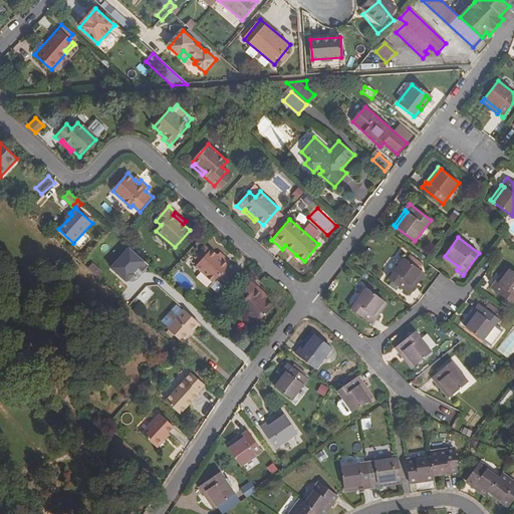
[(285,245),(282,249),(293,258),(296,255),(285,245)]
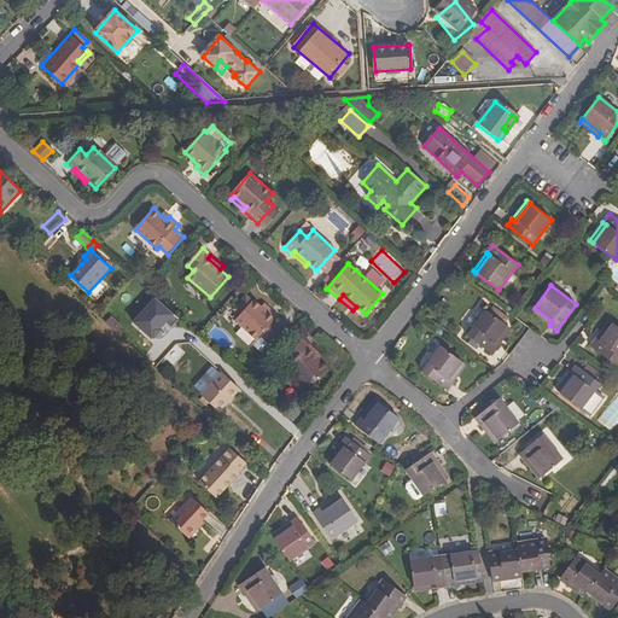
[(255,301),(254,302),(248,296),(234,309),(240,315),(235,321),(257,340),(262,334),(273,344),(285,330),(275,321),(279,316),(270,309),(268,312),(255,301)]
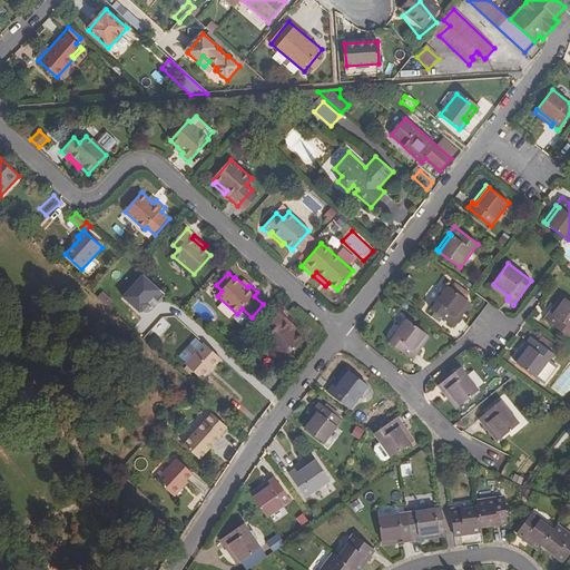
[(136,313),(157,291),(140,275),(119,297),(136,313)]
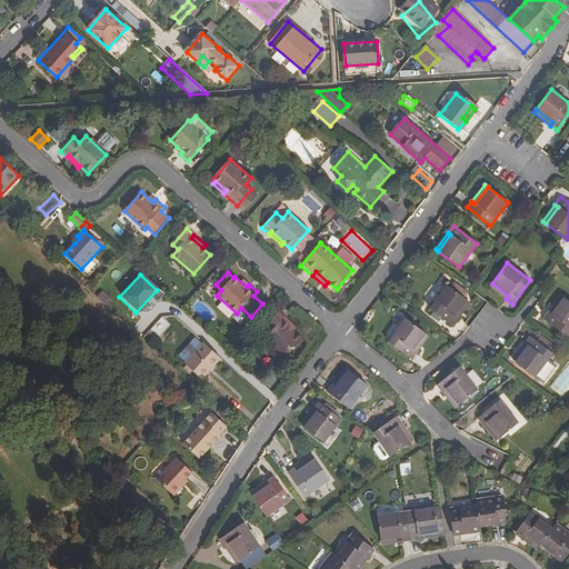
[(508,296),(492,283),(489,287),(506,299),(508,296)]
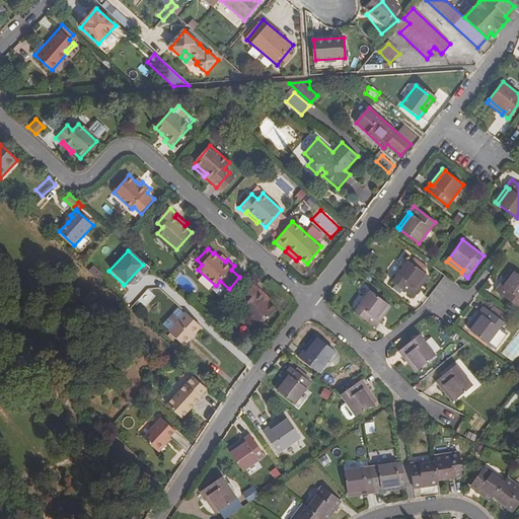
[(416,290),(427,275),(409,261),(392,282),(414,298),(415,297),(418,293),(418,292),(416,290)]
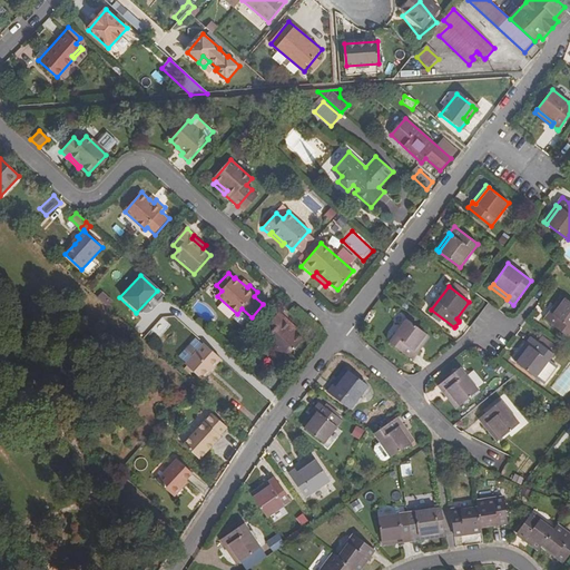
[(101,292),(97,296),(107,306),(111,301),(101,292)]
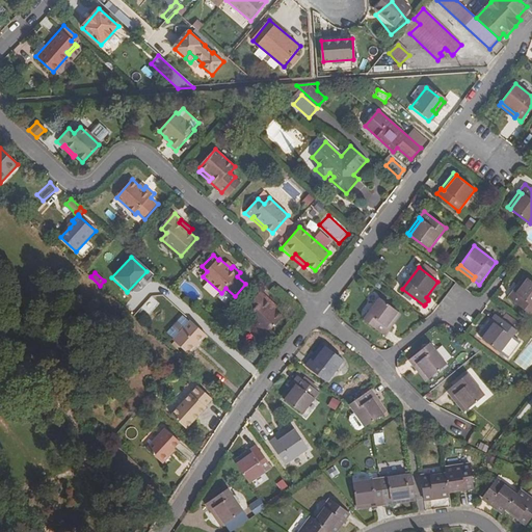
[(515,293),(528,278),(525,276),(513,291),(515,293)]
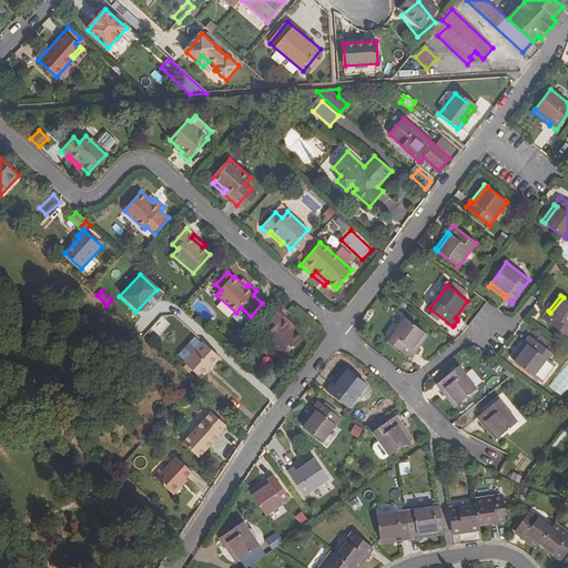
[(567,332),(567,300),(564,297),(550,313),(548,311),(547,312),(543,317),(543,318),(566,336),(567,332)]
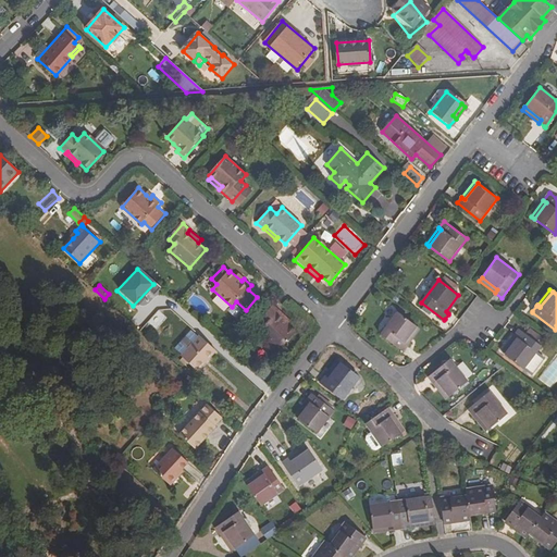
[(446,311),(448,313),(460,297),(458,295),(446,311)]
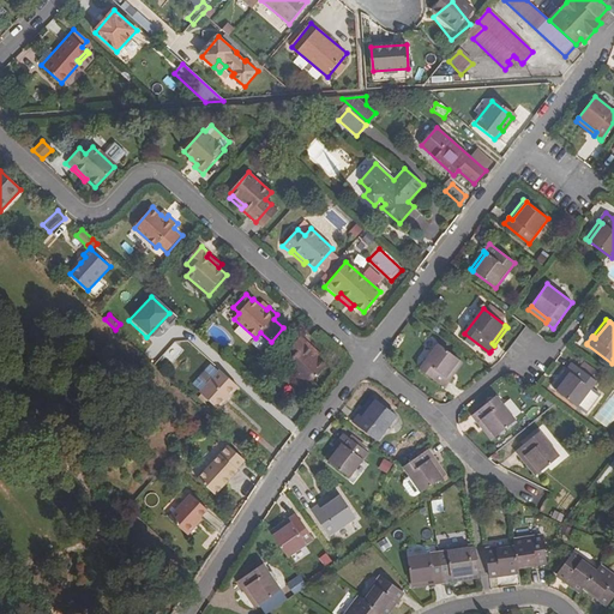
[(271,342),(260,332),(256,338),(253,341),(254,342),(253,343),(260,350),(262,348),(263,350),(271,342)]
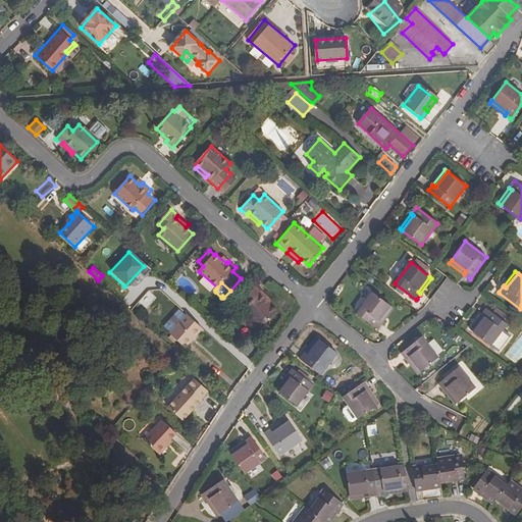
[(261,296),(263,294),(257,286),(244,302),(250,306),(244,312),(262,328),(278,311),(272,306),(261,296)]
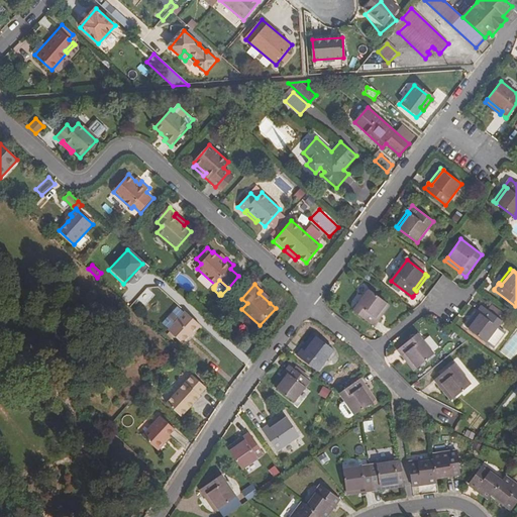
[(377,318),(388,304),(370,290),(353,311),(375,327),(379,322),(380,321),(377,318)]
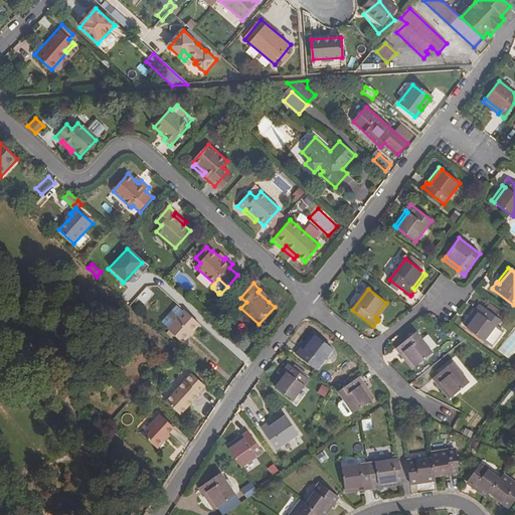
[(258,292),(269,302),(272,300),(260,290),(258,292)]
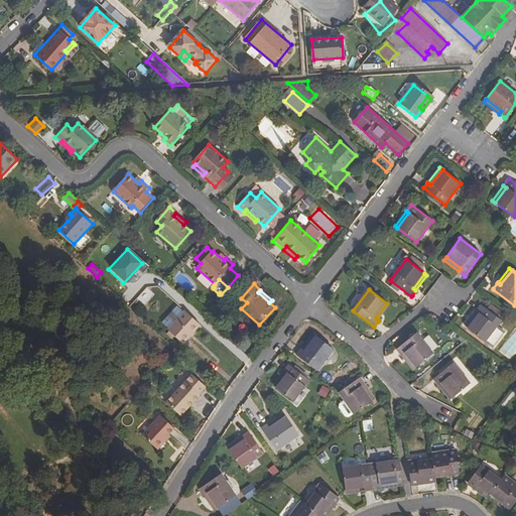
[(376,317),(379,320),(390,305),(387,303),(376,317)]
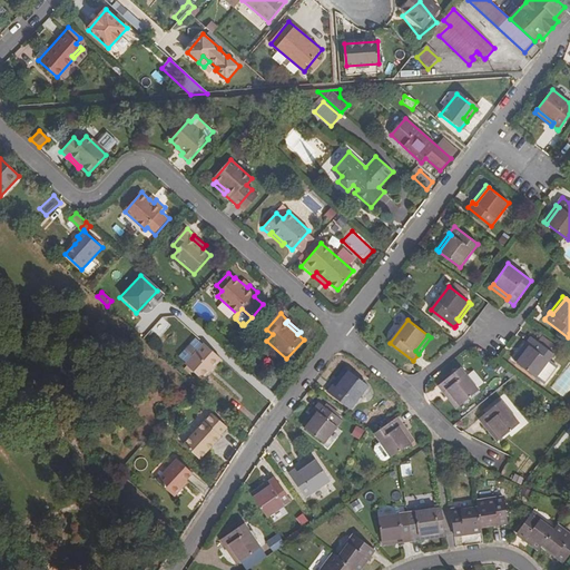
[(538,377),(550,361),(554,355),(531,336),(526,343),(529,346),(517,363),(537,379),(538,377)]
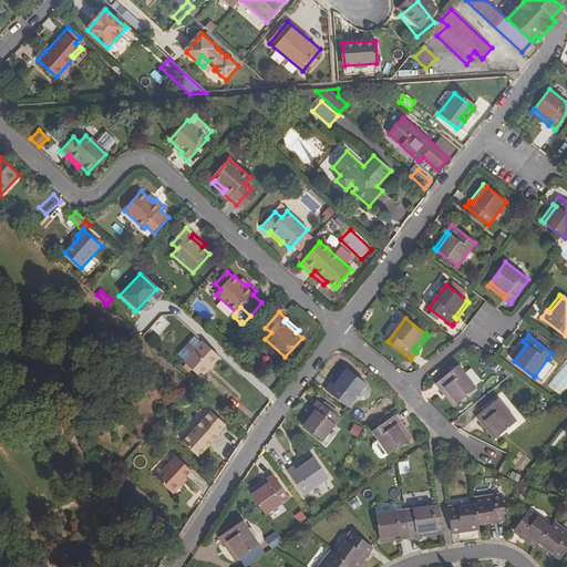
[(178,354),(186,361),(203,342),(195,336),(178,354)]
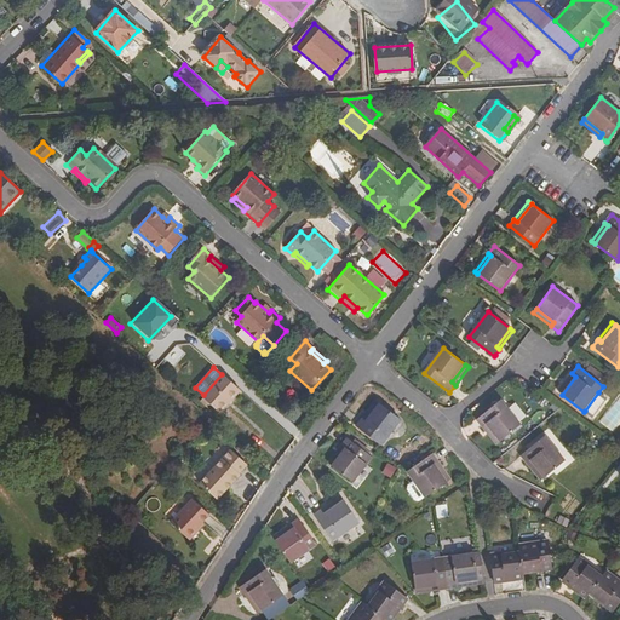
[(575,377),(572,373),(570,373),(557,391),(562,395),(575,377)]
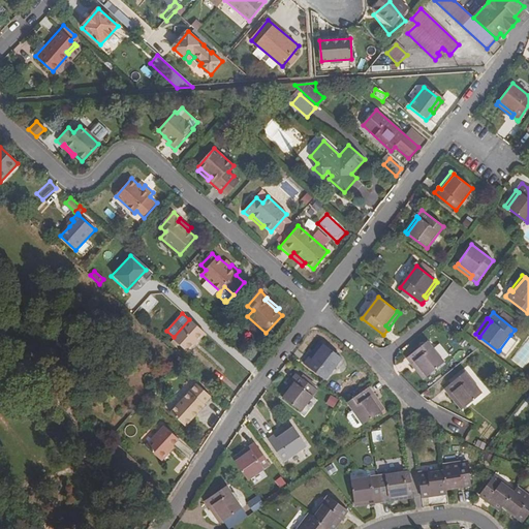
[(190,319),(173,338),(187,351),(205,333),(190,319)]
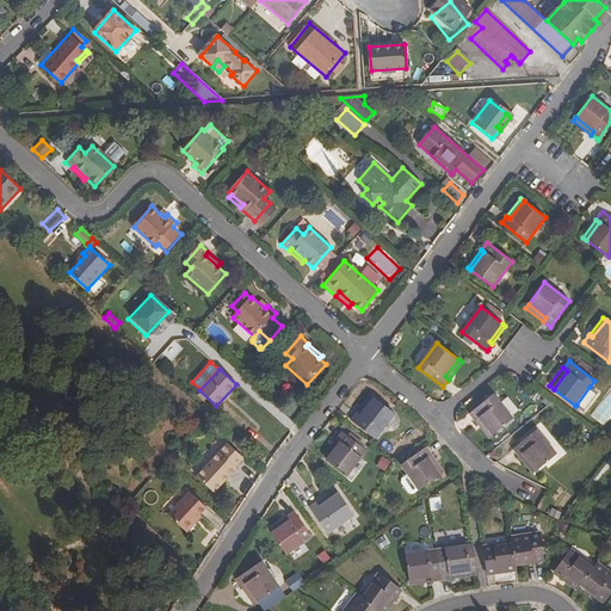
[(590,387),(576,405),(581,408),(581,411),(582,412),(585,412),(587,409),(587,407),(594,397),(597,396),(599,394),(599,393),(597,390),(594,392),(590,387)]
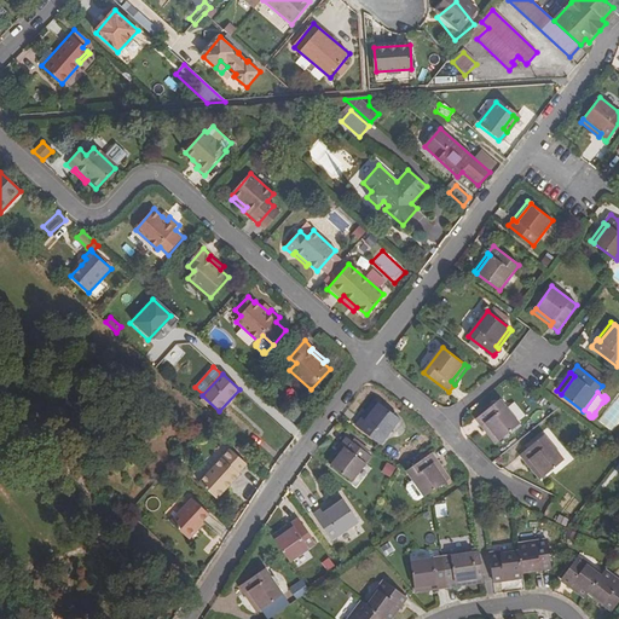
[(485,423),(499,441),(520,424),(501,399),(475,420),(476,421),(480,427),(485,423)]
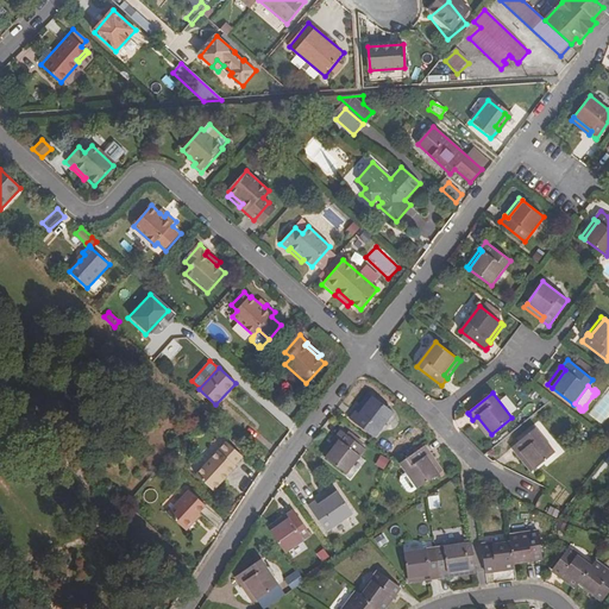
[(359,414),(372,396),(370,394),(356,412),(359,414)]
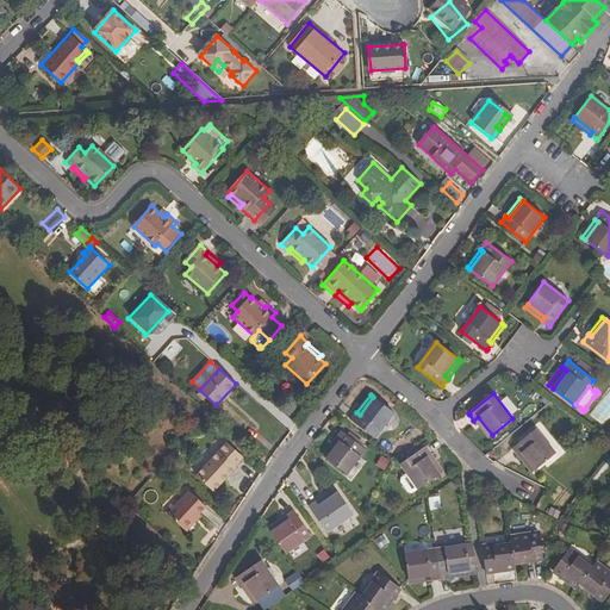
[(360,415),(356,412),(352,419),(375,439),(394,414),(373,397),(360,415)]
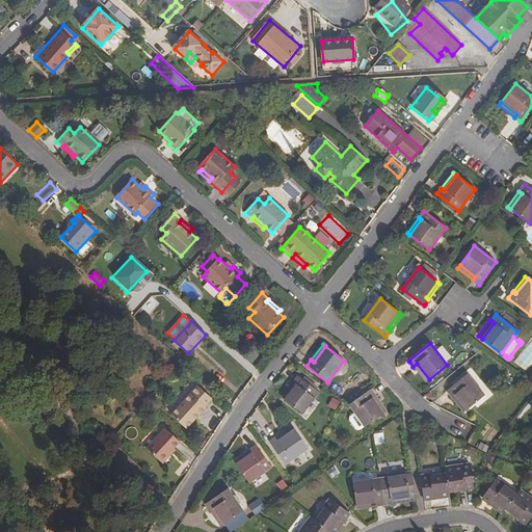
[(425,382),(429,379),(417,364),(413,367),(425,382)]
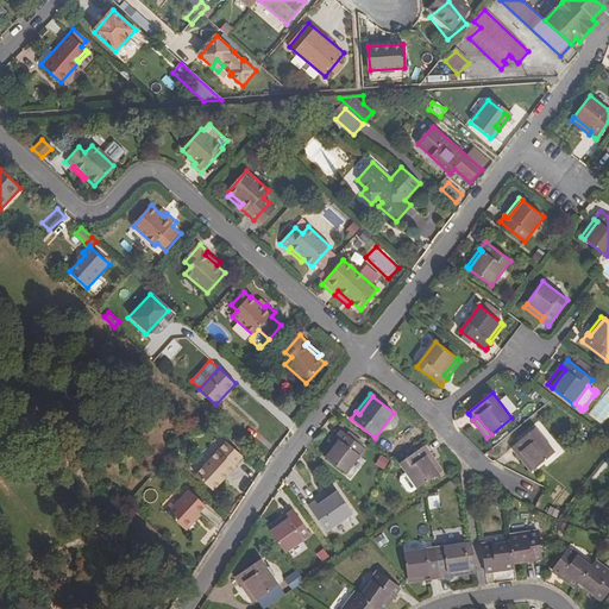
[(521,453),(534,470),(556,452),(537,428),(512,447),(513,450),(518,456),(521,453)]
